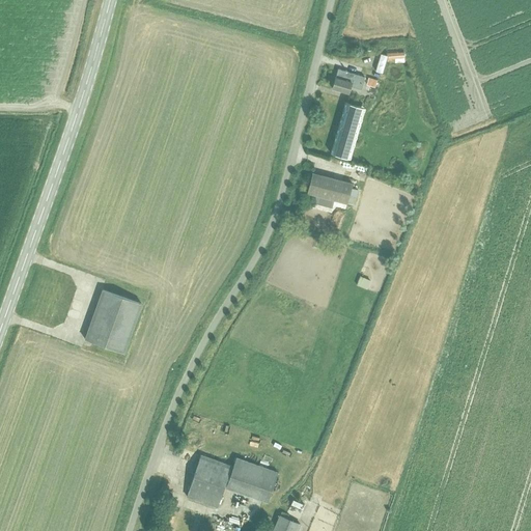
[(364,78),(338,70),(332,88),(348,93),(351,86),(361,89),(364,78)]
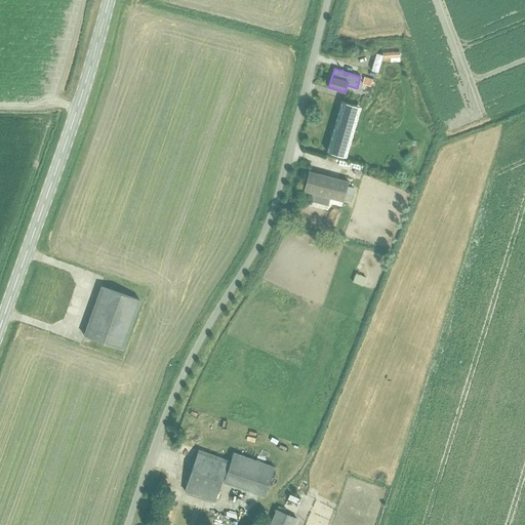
[(365,77),(363,84),(371,86),(373,79),(365,77)]
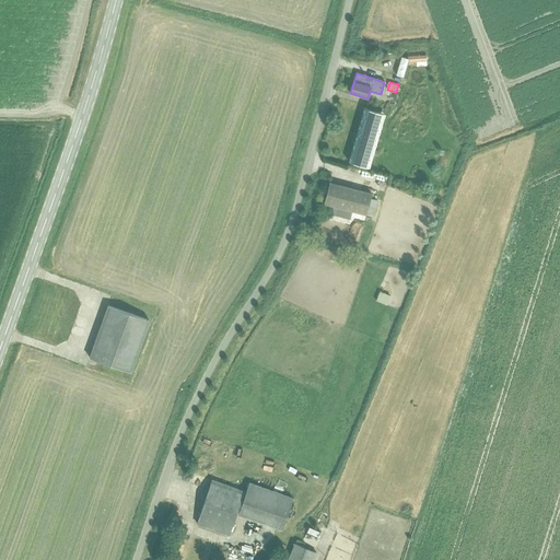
[(381,113),(364,107),(349,162),(370,167),(375,149),(370,148),(375,130),(381,113)]
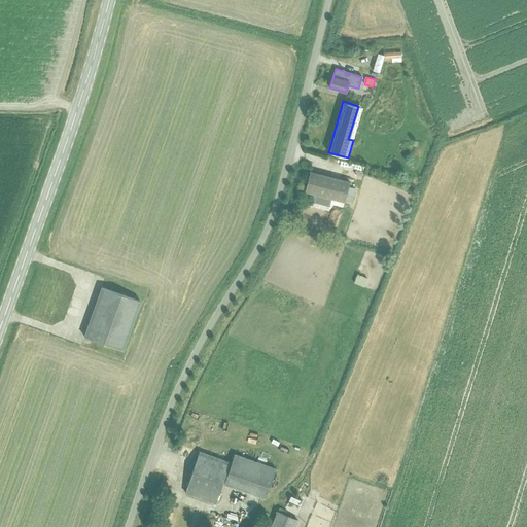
[(310,171),(304,190),(344,202),(349,182),(310,171)]
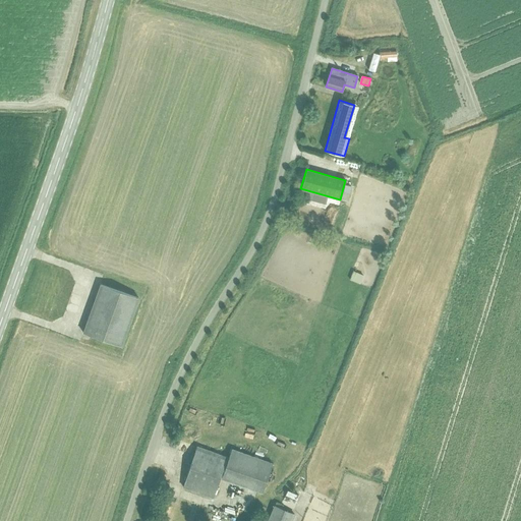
[(353,271),(350,279),(360,284),(363,276),(353,271)]
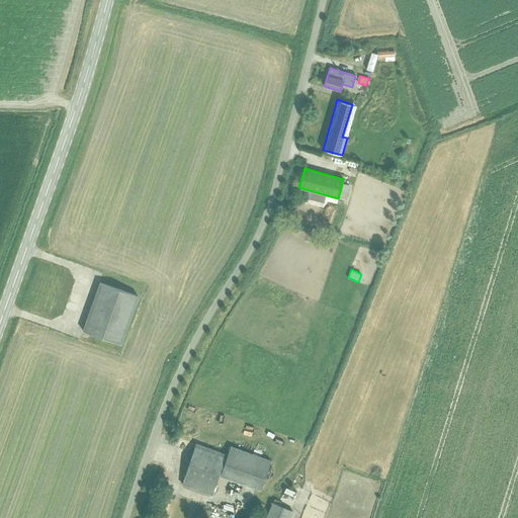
[(139,296),(100,283),(83,331),(121,344),(139,296)]
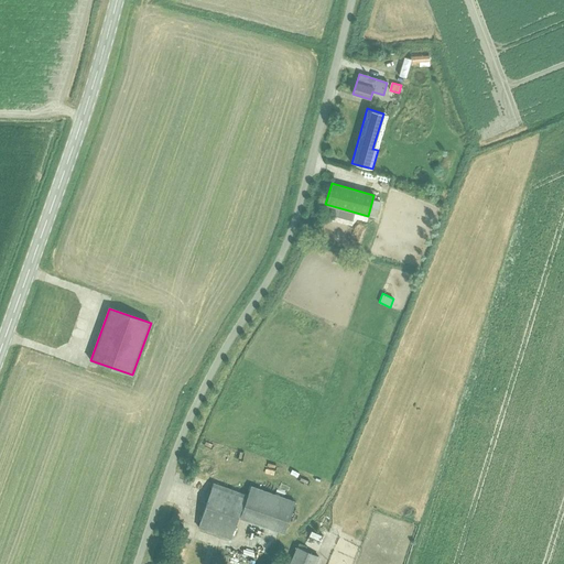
[(291,474),(300,477),(302,470),(293,467),(291,474)]
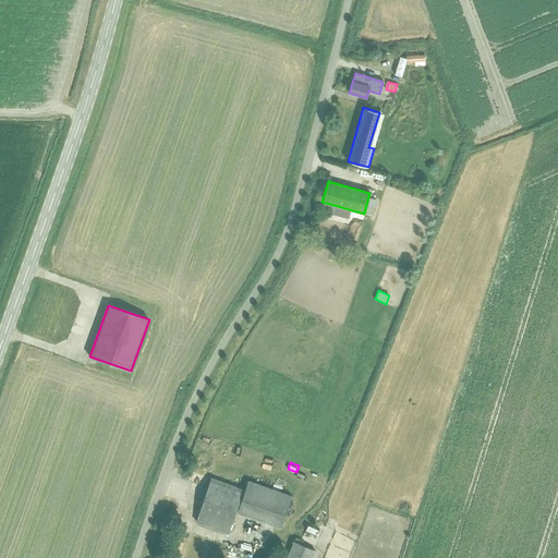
[(211,480),(196,522),(228,533),(243,490),(211,480)]
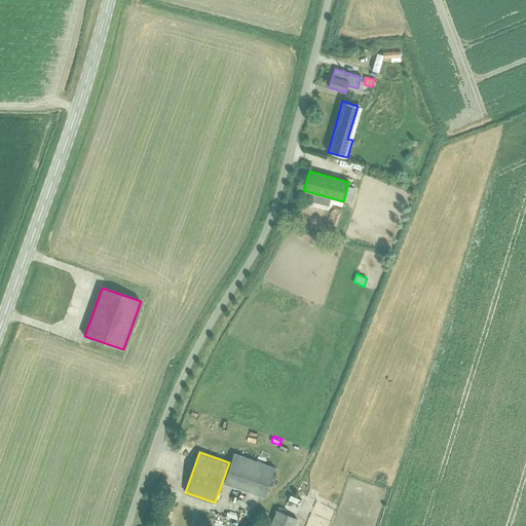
[(234,454),(224,483),(264,498),(274,470),(234,454)]
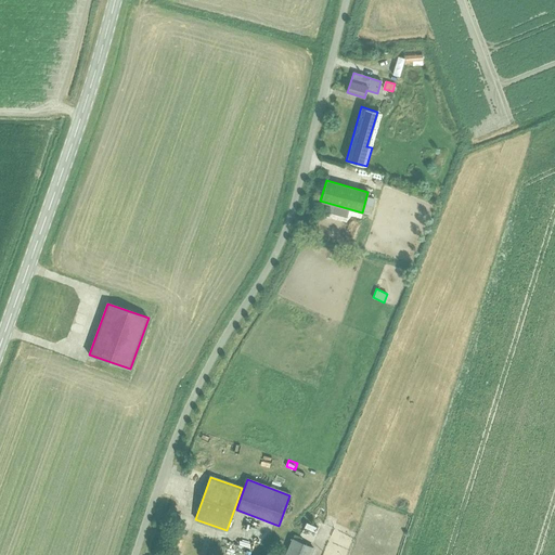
[(304,521),(300,531),(313,534),(315,525),(304,521)]
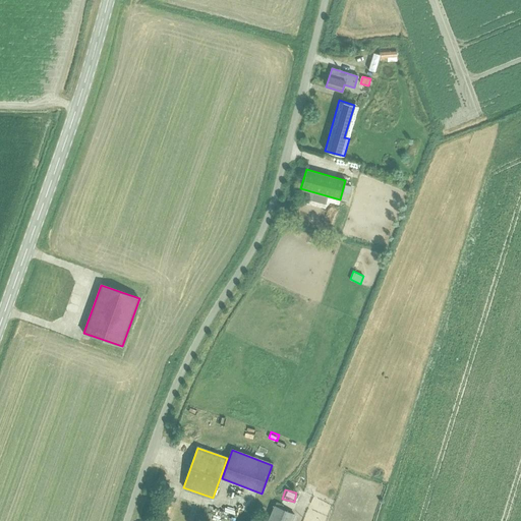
[(291,520),(295,515),(275,506),(268,520),(291,520)]
